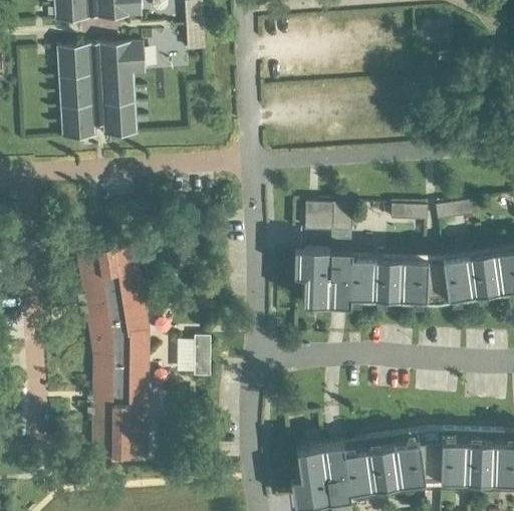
[(53,0),(55,20),(89,18),(89,17),(96,17),(142,15),(140,0),(53,0)]
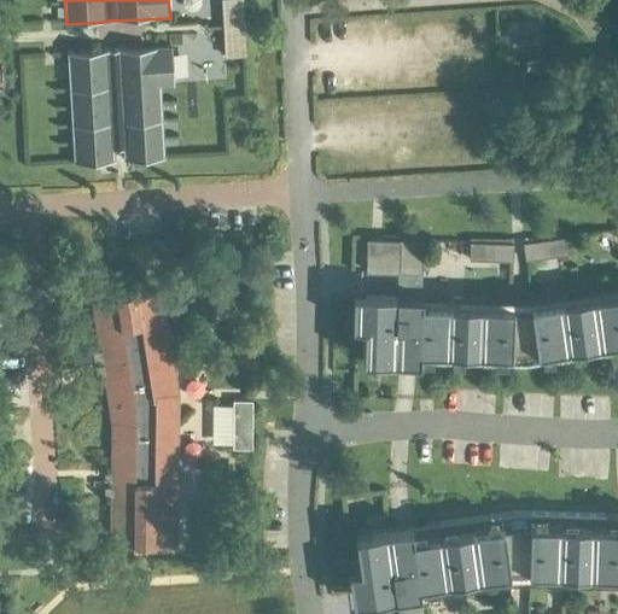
[(239,0),(222,1),(223,30),(244,29),(242,0),(239,0)]
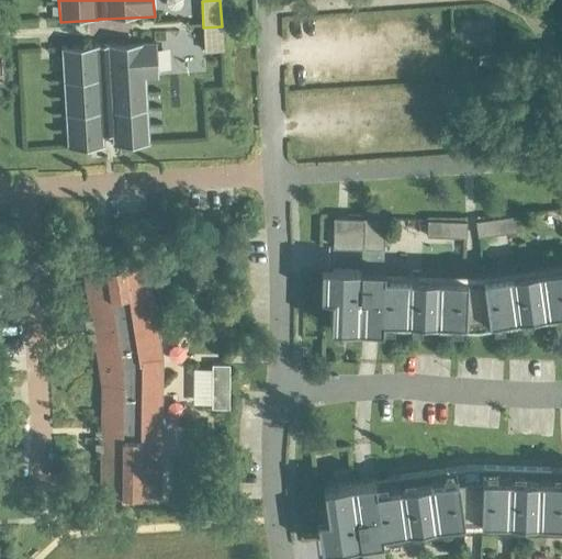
[(222,26),(203,28),(205,54),(223,53),(222,26)]
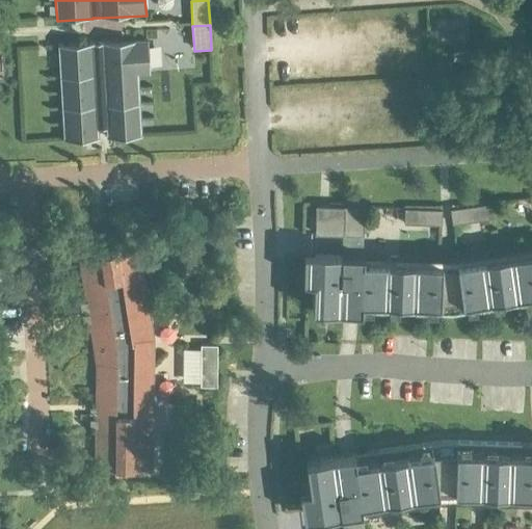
[(150,75),(148,42),(101,45),(102,54),(95,54),(94,45),(58,47),(63,142),(85,140),(99,140),(99,130),(106,130),(107,139),(114,139),(142,137),(141,136),(138,76),(150,75)]
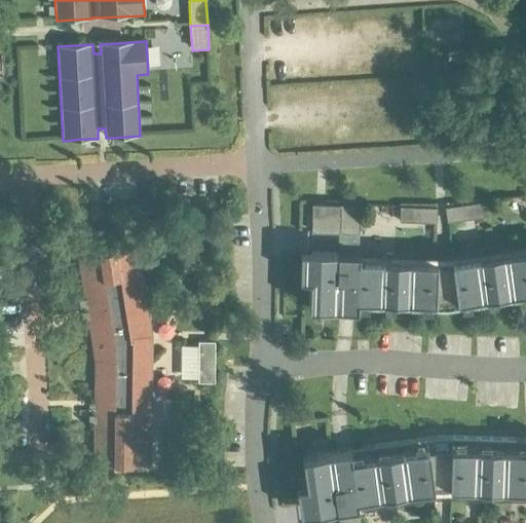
[(482,203),(445,209),(448,224),(484,219),(482,203)]
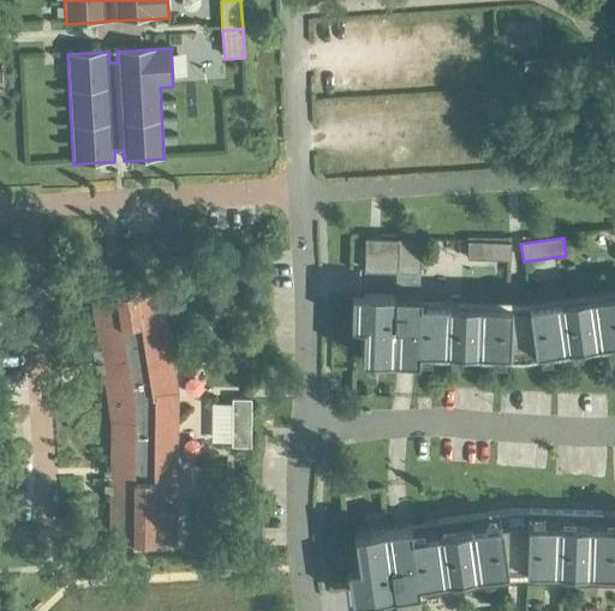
[(422,241),(365,239),(364,273),(421,275),(422,241)]
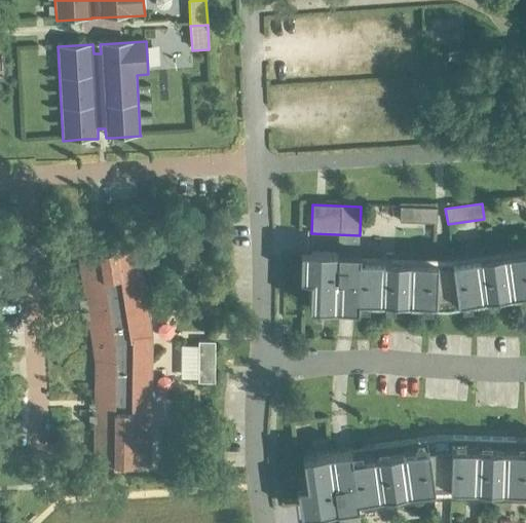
[(401,208),(400,223),(437,224),(438,210),(401,208)]
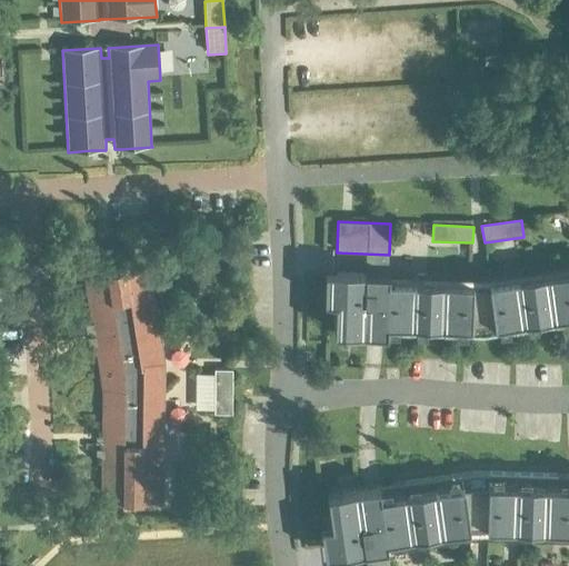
[(160,505),(162,338),(158,339),(147,269),(89,279),(105,376),(103,376),(107,394),(109,394),(107,505),(160,505)]
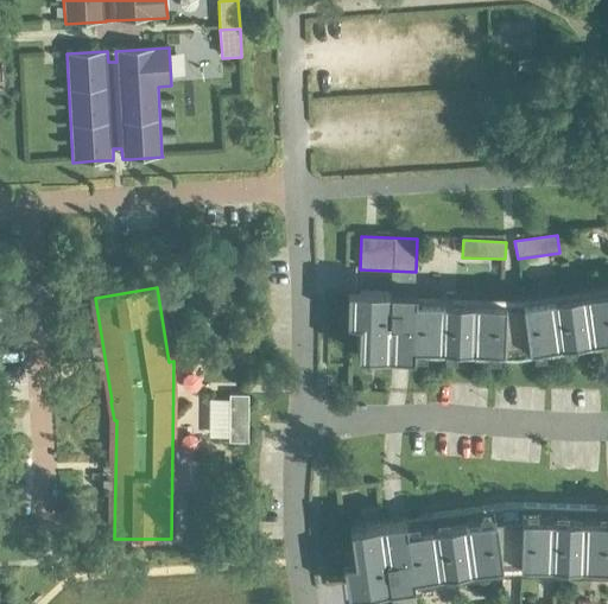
[(346,322),(359,323),(358,355),(514,361),(607,348),(607,290),(523,303),(523,305),(505,306),(505,303),(415,300),(415,292),(391,291),(347,290),(347,298),(347,320),(346,322)]
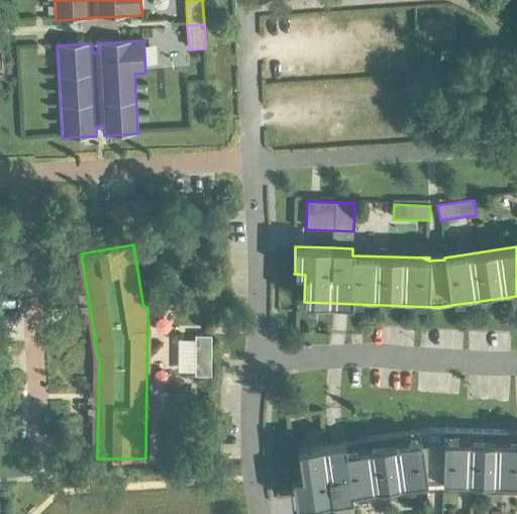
[(212,378),(213,337),(196,337),(196,378),(212,378)]
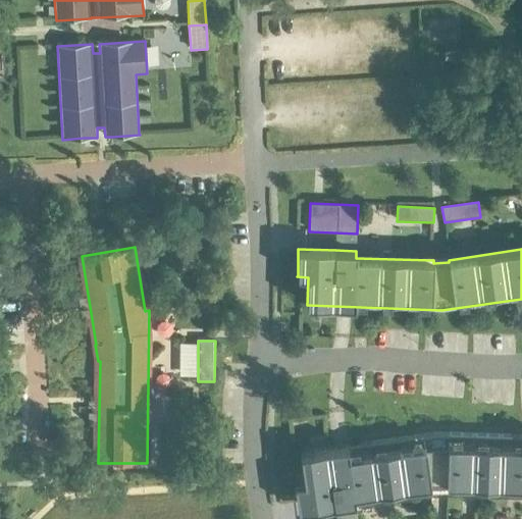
[(300,454),(304,481),(294,483),(298,511),(335,506),(355,503),(354,496),(430,485),(430,482),(446,481),(446,484),(521,486),(521,437),(434,434),(434,435),(300,454)]
